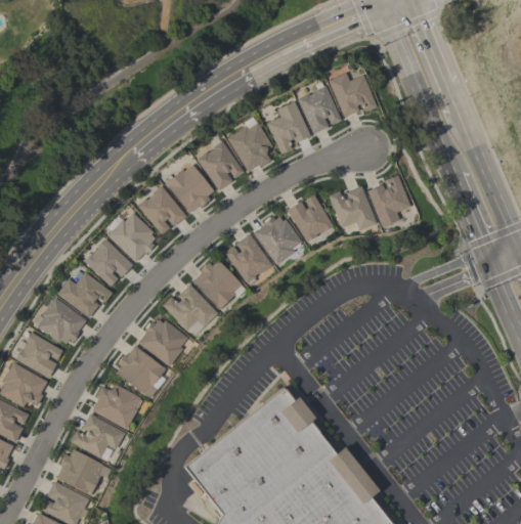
[(329,81),(346,73),(349,81),(363,75),(377,106),(366,112),(363,105),(361,106),(360,103),(357,104),(359,111),(344,117),(329,81)]
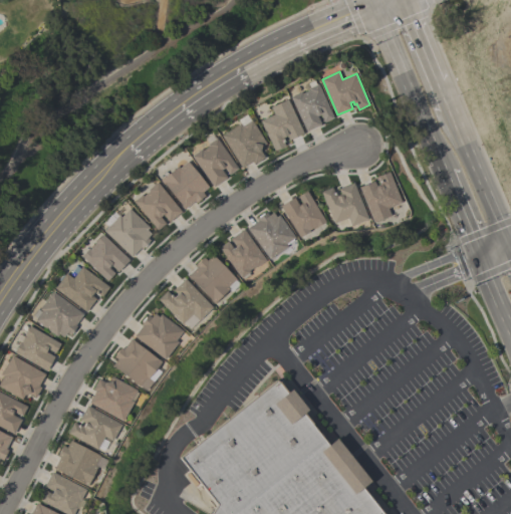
[(292,97),(303,92),(303,93),(310,90),(309,88),(319,84),(335,117),(326,122),(322,114),(318,116),(322,124),(308,132),(292,97)]
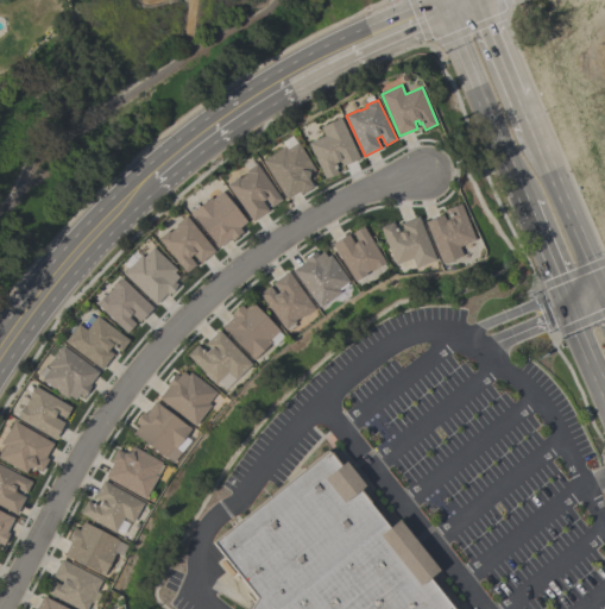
[(361,158),(344,165),(341,159),(335,162),(339,173),(327,179),(310,143),(326,136),(322,126),(342,118),(361,158)]
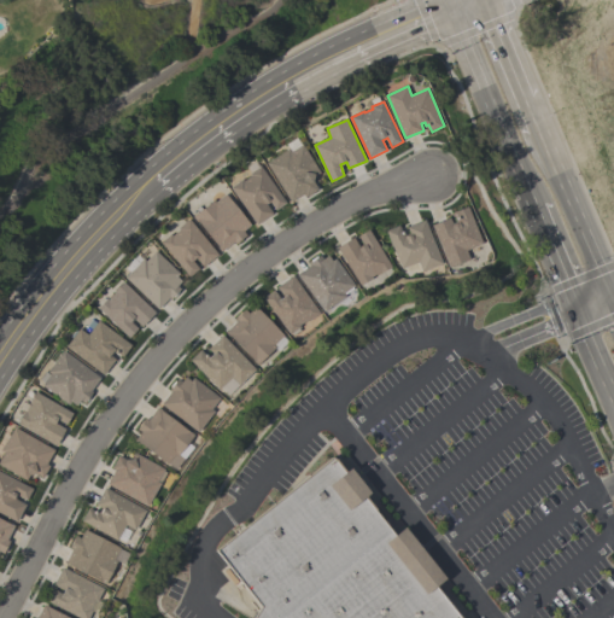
[(304,145),(321,172),(317,175),(316,182),(320,188),(308,197),(307,193),(292,202),(268,163),(290,149),(287,145),(297,138),(303,145),(304,145)]
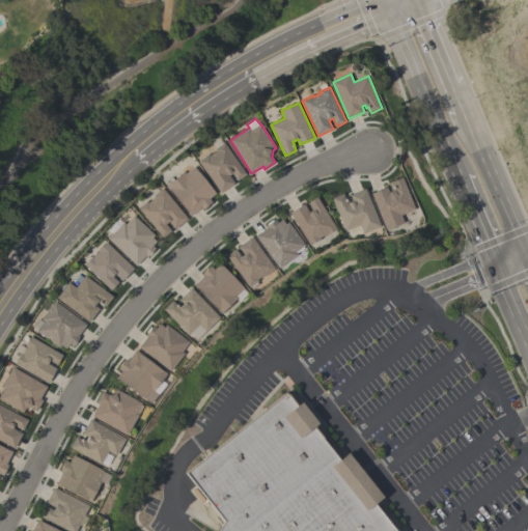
[(214,143),(220,138),(224,143),(225,142),(248,174),(239,180),(233,173),(230,175),(237,184),(222,193),(199,161),(210,154),(211,156),(217,150),(216,149),(217,148),(214,143)]
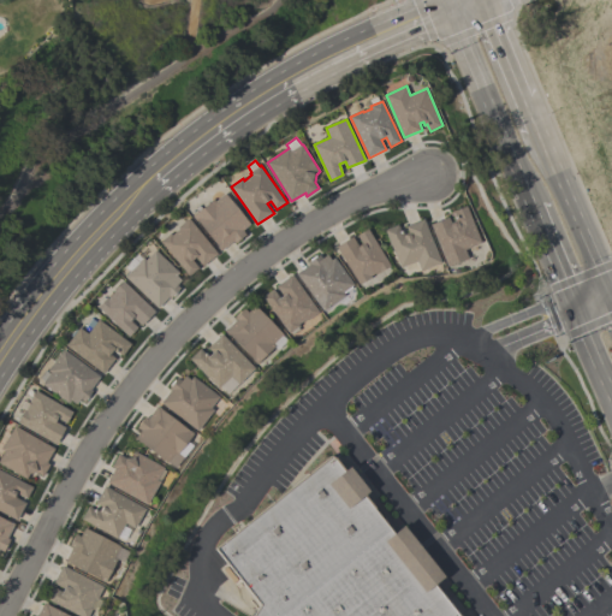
[(251,224),(244,230),(248,235),(237,243),(235,241),(223,252),(219,247),(220,246),(198,220),(197,220),(194,217),(214,200),(217,202),(226,194),(251,224)]
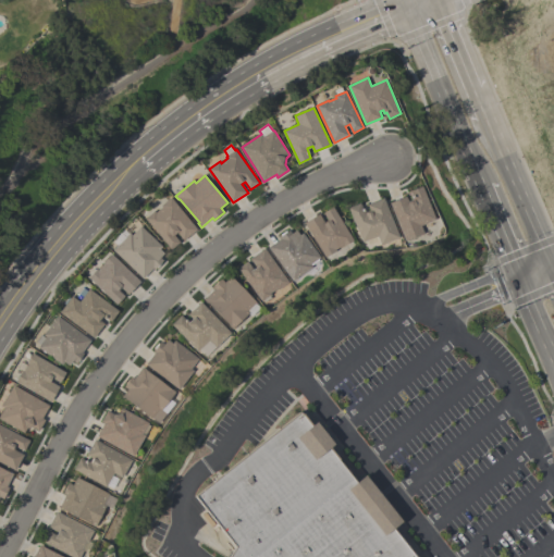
[(436,220),(421,225),(425,234),(406,242),(391,202),(407,196),(409,202),(415,200),(414,198),(416,197),(415,195),(413,195),(411,190),(423,186),(436,220)]
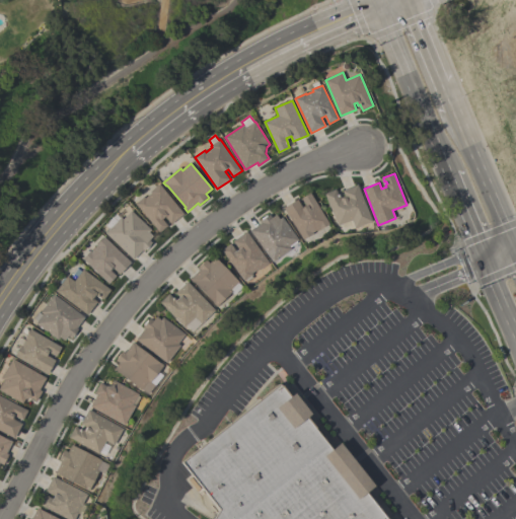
[(185,214),(172,224),(166,217),(163,219),(169,226),(160,232),(137,204),(145,197),(146,198),(152,193),(151,192),(160,183),(185,214)]
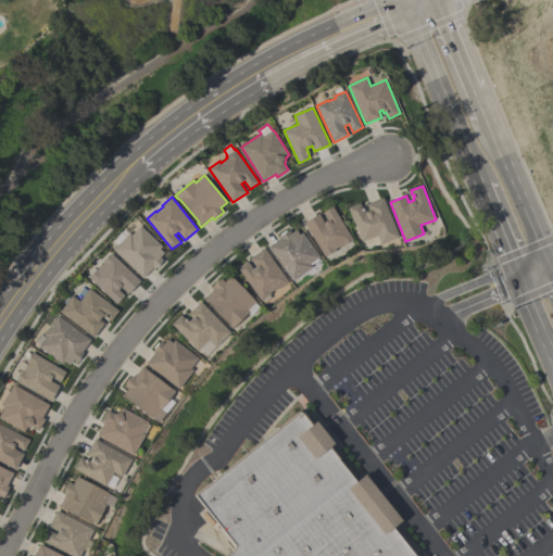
[(400,237),(381,244),(378,236),(363,242),(349,207),(361,203),(364,210),(365,210),(366,212),(371,211),(367,204),(384,198),(400,237)]
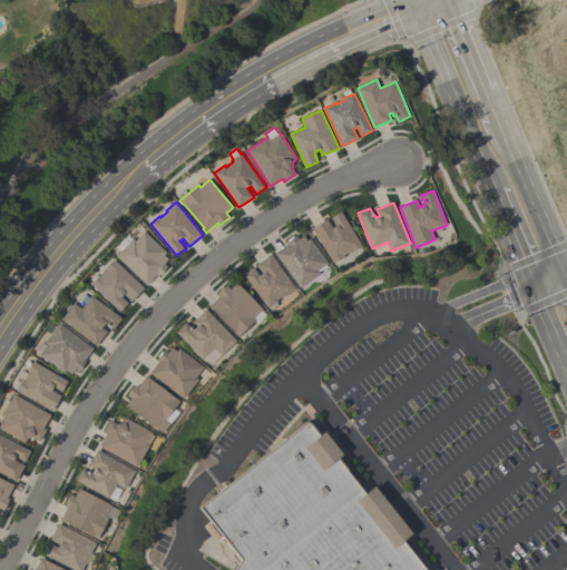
[(362,246),(361,247),(364,253),(339,268),(335,263),(334,264),(313,228),(328,218),(333,228),(338,226),(332,218),(342,212),(362,246)]
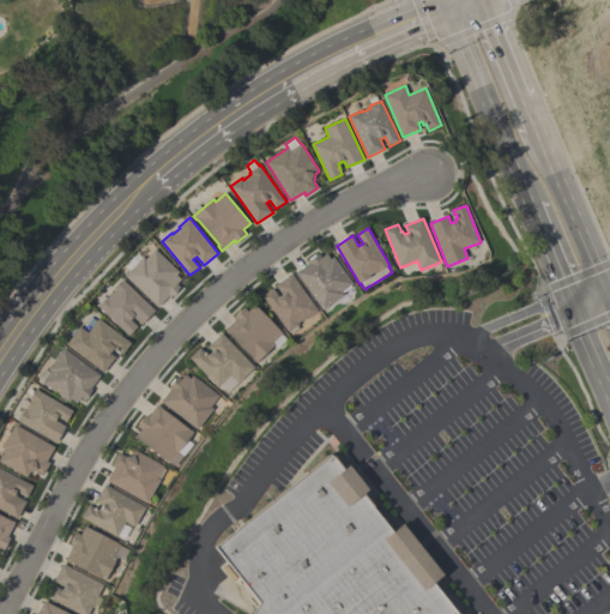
[(127,266),(131,263),(130,262),(136,257),(139,253),(143,258),(144,257),(148,259),(157,248),(180,271),(177,275),(182,280),(177,284),(181,288),(179,289),(180,290),(175,296),(174,295),(173,296),(170,295),(158,307),(126,276),(131,270),(127,266)]
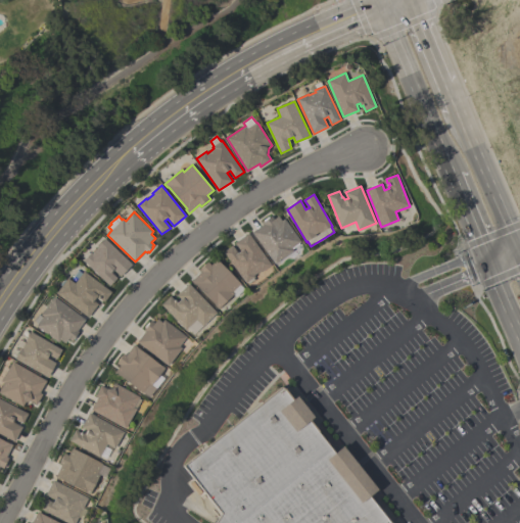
[(301,241),(292,248),(293,250),(275,264),(252,232),(264,224),(263,223),(273,216),(275,219),(279,216),(283,221),(285,219),(301,241)]
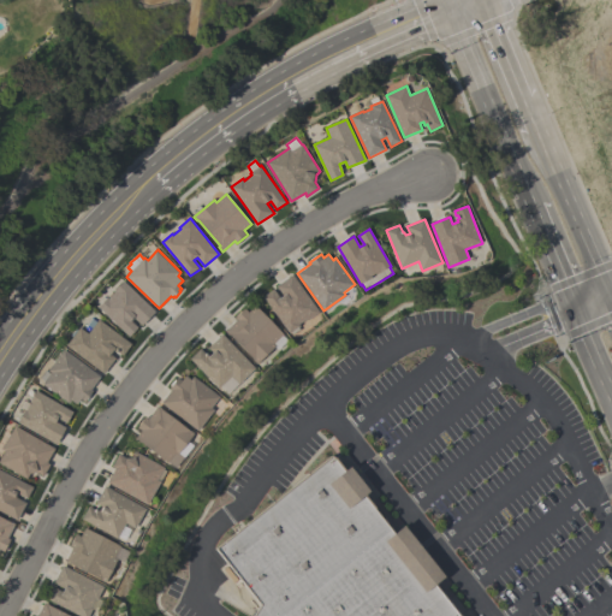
[(320,312),(308,320),(307,319),(299,324),(301,326),(290,333),(265,296),(274,289),(279,296),(278,297),(279,298),(284,295),(277,286),(293,274),(320,312)]
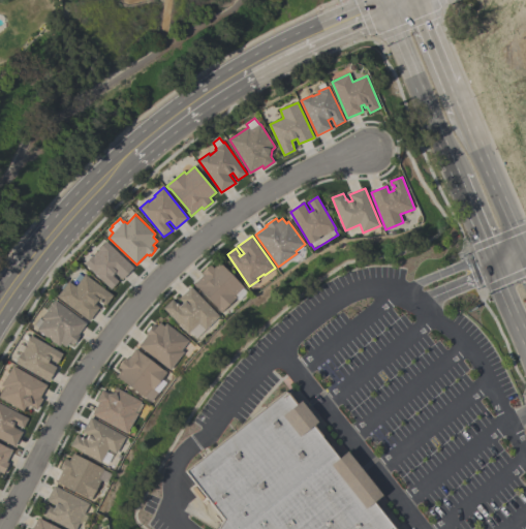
[(83,258),(95,245),(99,249),(107,241),(134,268),(123,280),(117,273),(114,276),(120,281),(112,289),(86,263),(87,262),(83,258)]
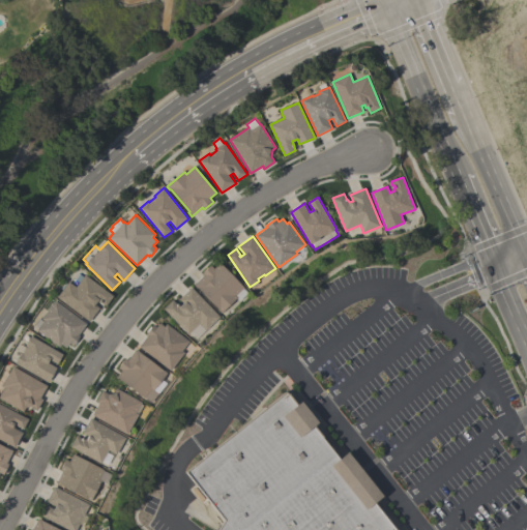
[(247,293),(239,301),(237,298),(222,313),(195,285),(205,275),(203,273),(211,265),(214,269),(221,263),(244,288),(243,289),(247,293)]
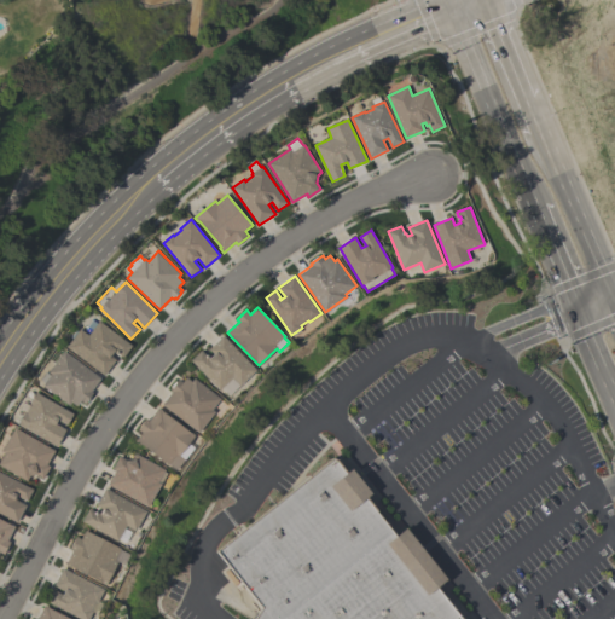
[(133,346),(125,357),(119,352),(117,354),(115,352),(112,356),(117,360),(106,376),(68,347),(82,329),(90,335),(100,322),(133,346)]
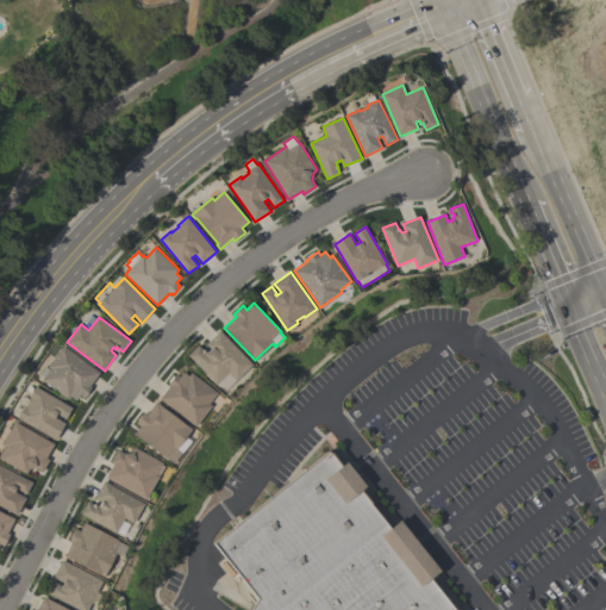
[(226,391),(219,383),(217,385),(189,355),(199,346),(206,352),(207,350),(208,352),(211,349),(207,344),(220,330),(252,365),(237,380),(226,391)]
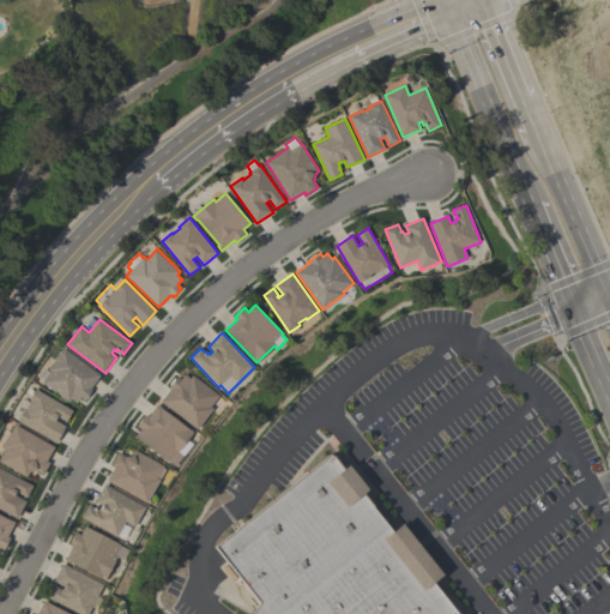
[(102,375),(92,387),(94,390),(92,392),(94,393),(89,399),(88,398),(85,401),(82,398),(78,403),(73,399),(71,402),(44,383),(53,372),(49,368),(65,348),(102,375)]
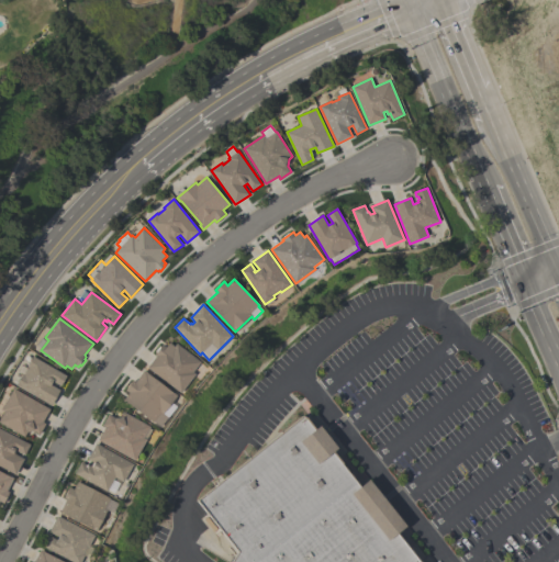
[(148,368),(157,356),(156,355),(164,345),(167,347),(170,343),(175,346),(177,344),(201,362),(193,372),(197,374),(181,393),(148,368)]
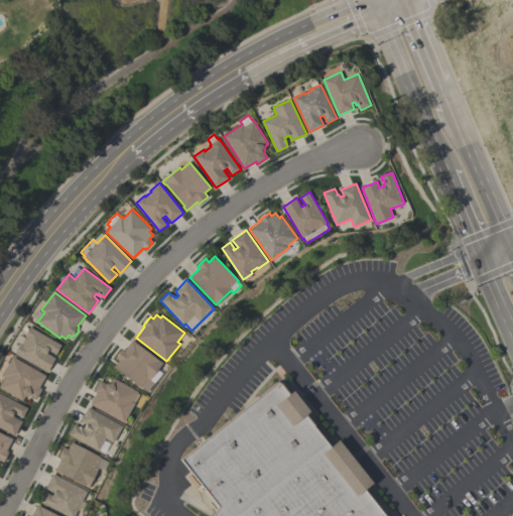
[(16,354),(22,344),(23,344),(27,338),(26,337),(31,328),(62,345),(57,355),(50,351),(48,354),(56,358),(48,372),(16,354)]
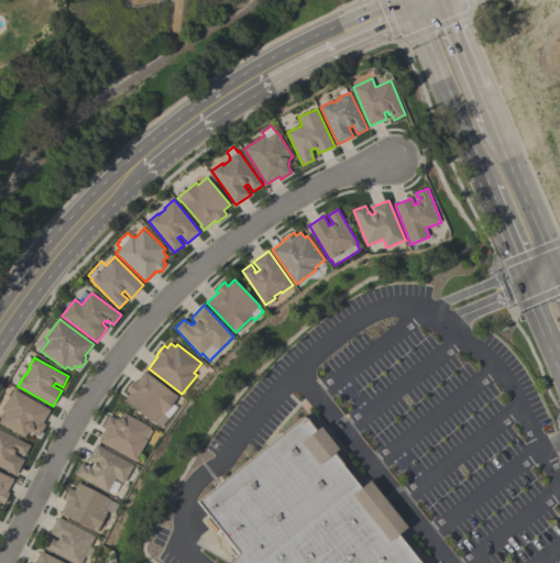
[(177,407),(162,428),(154,422),(154,423),(125,400),(131,394),(127,390),(134,381),(136,383),(145,371),(178,396),(173,404),(177,407)]
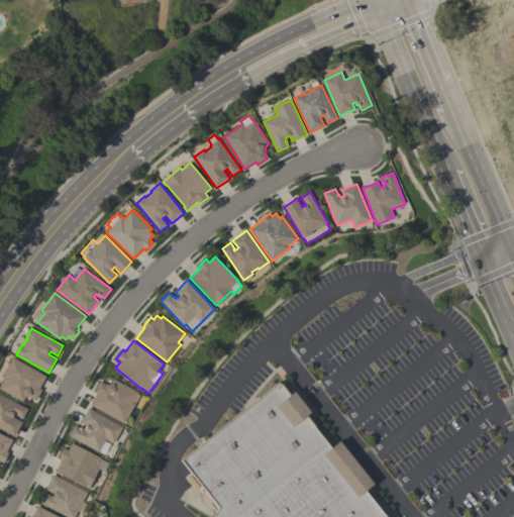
[(47,377),(40,388),(43,390),(37,400),(31,396),(26,398),(23,402),(0,389),(5,378),(3,377),(14,357),(47,377)]
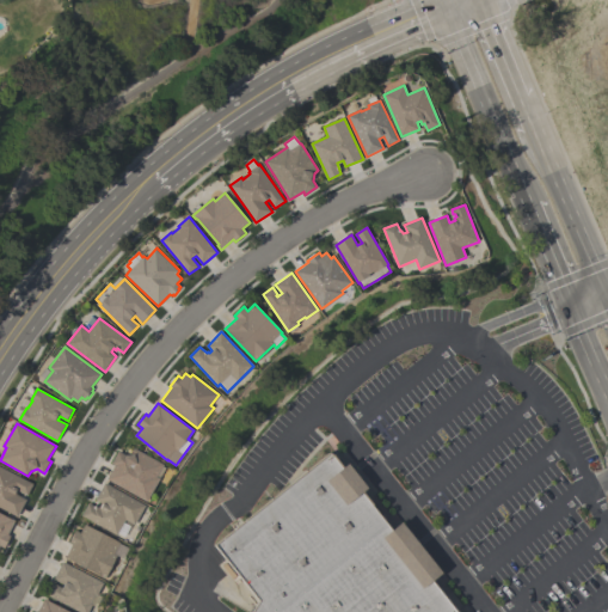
[(108,479),(116,465),(112,464),(120,451),(127,456),(133,454),(135,448),(164,464),(158,476),(161,478),(148,502),(108,479)]
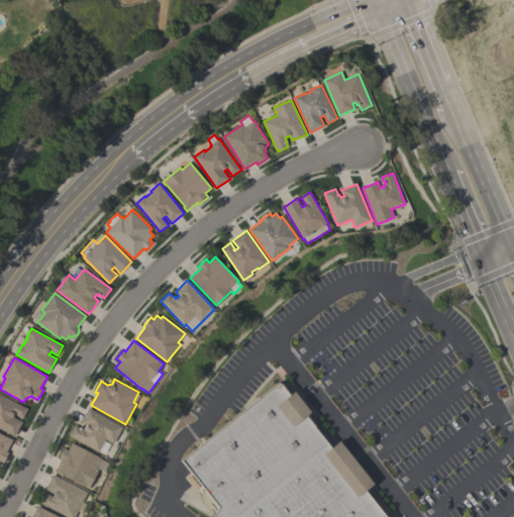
[(282,384),(387,516),(225,516),(183,462),(282,384)]
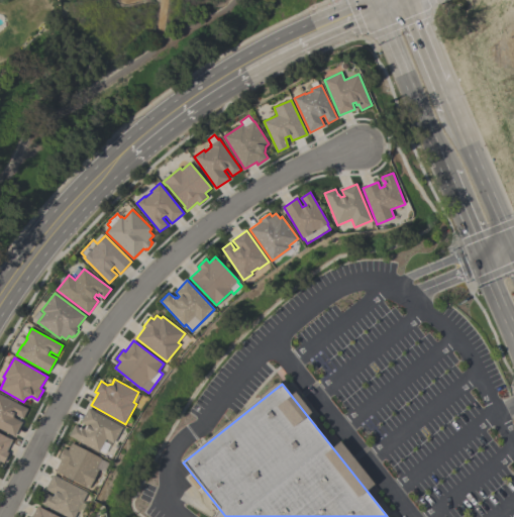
[(0,428),(0,394),(29,409),(24,418),(16,414),(15,417),(23,422),(16,436),(0,428)]
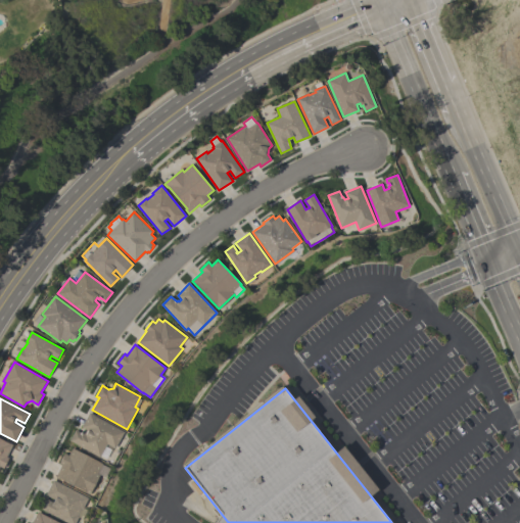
[(111,449),(107,458),(102,456),(101,458),(71,440),(77,430),(83,433),(84,432),(86,433),(88,430),(82,427),(90,412),(125,432),(115,448),(108,444),(107,446),(111,449)]
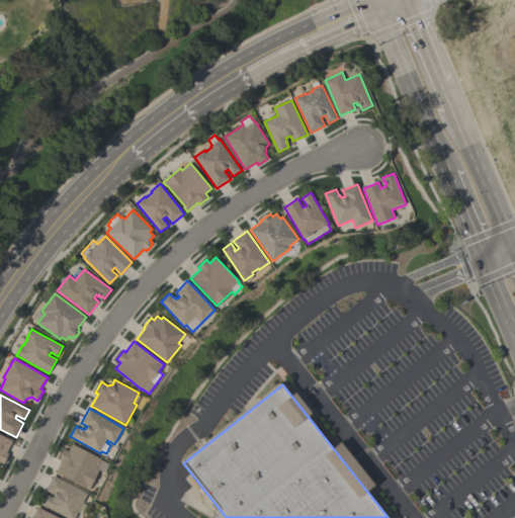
[(0,433),(14,441),(8,452),(10,453),(5,464),(1,462),(0,463),(0,433)]
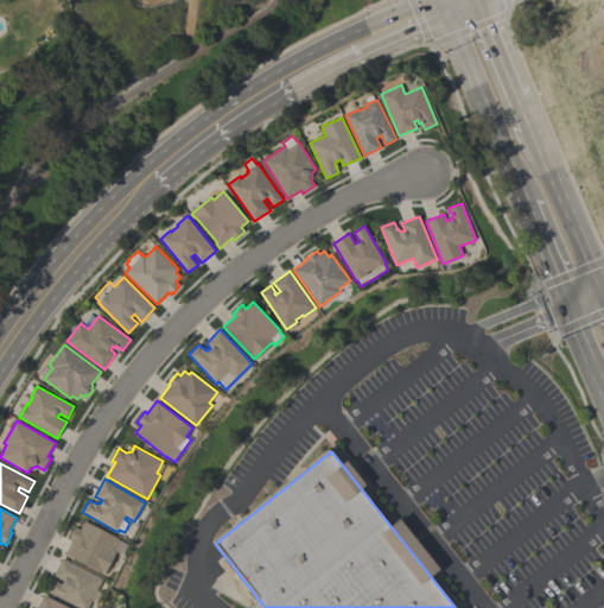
[(128,544),(122,555),(118,552),(106,575),(67,555),(74,540),(70,539),(76,527),(81,530),(86,521),(121,539),(120,540),(128,544)]
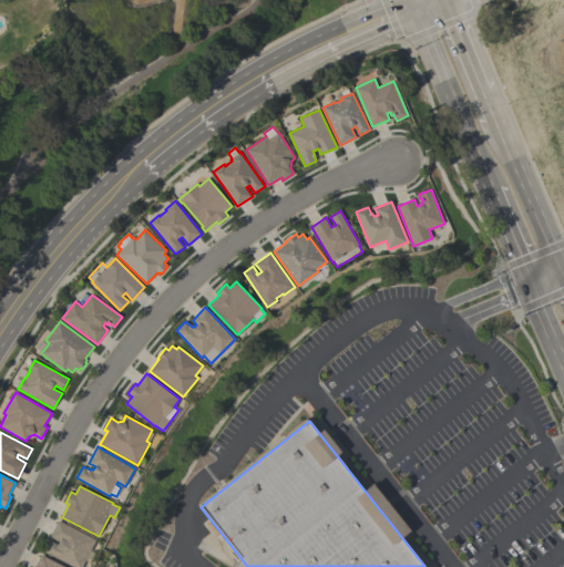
[(96,539),(91,552),(89,550),(85,558),(86,559),(82,566),(74,566),(44,552),(50,540),(59,545),(60,542),(51,537),(59,521),(96,539)]
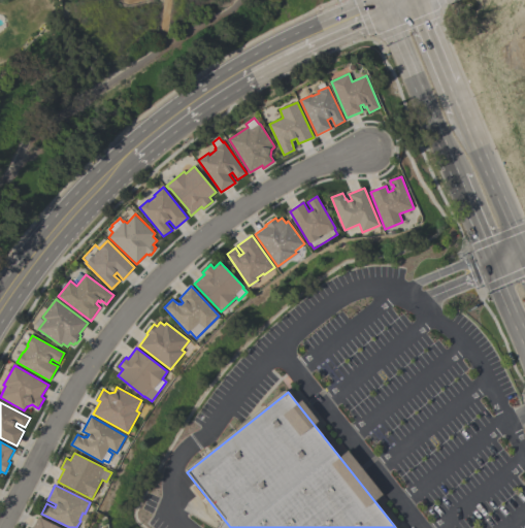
[(62,527),(30,527),(31,527),(33,527),(39,516),(62,527)]
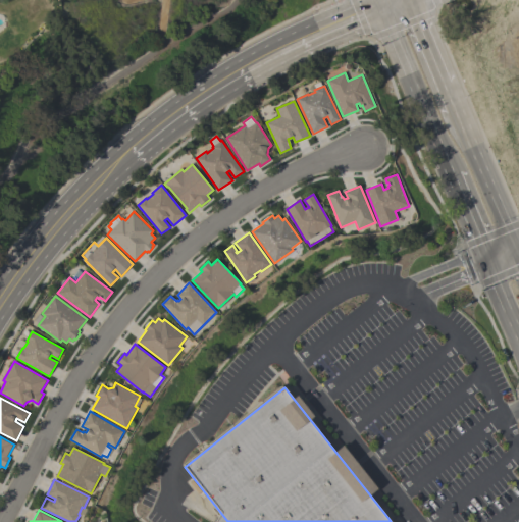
All buildings are outlined.
